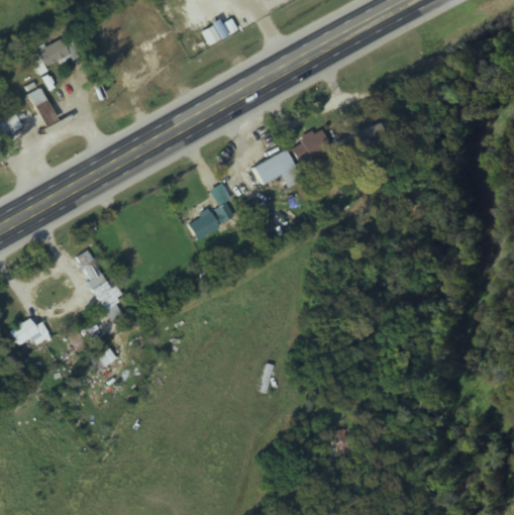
[(39,73),(81,52),(71,33),(30,56),(39,73)]
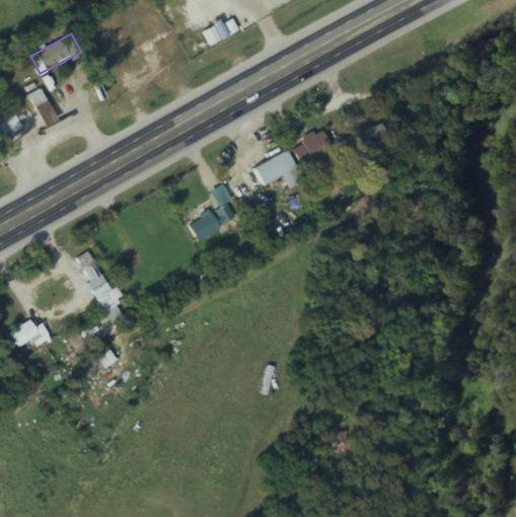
[(30,94),(46,125),(58,119),(42,88),(30,94)]
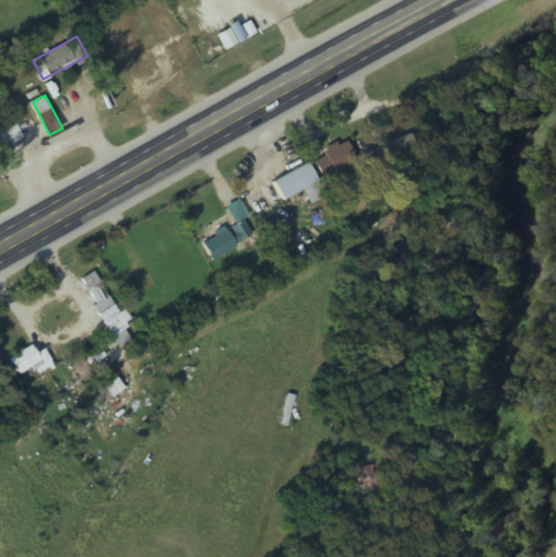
[(15,119),(0,127),(0,139),(4,147),(25,135),(15,119)]
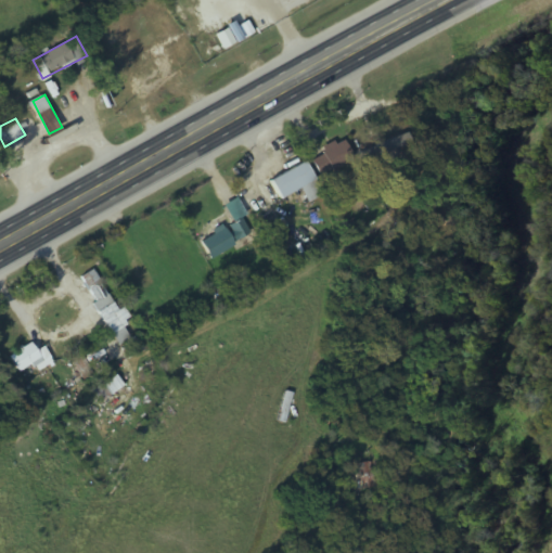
[(350,163),(341,139),(323,145),(325,152),(315,156),(322,175),(350,163)]
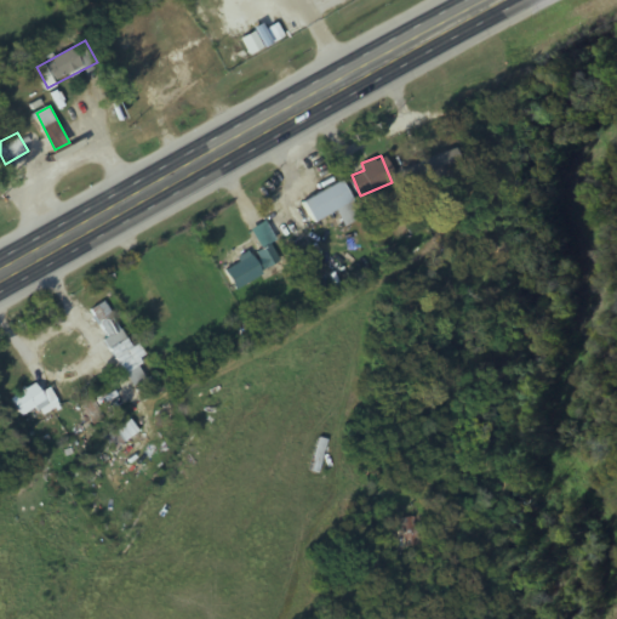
[(304,198),(314,220),(338,209),(346,225),(363,217),(344,179),(304,198)]
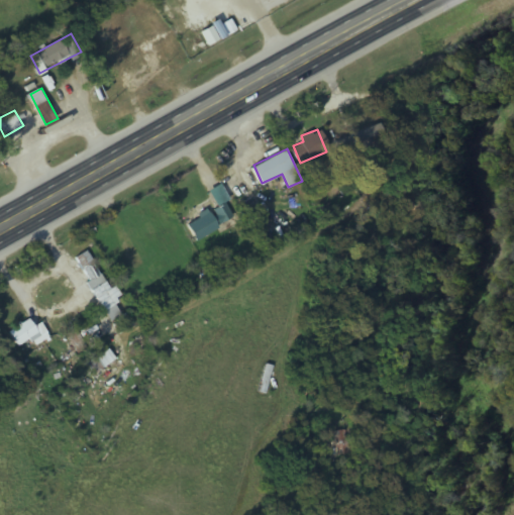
[(188,223),(198,239),(236,216),(226,200),(188,223)]
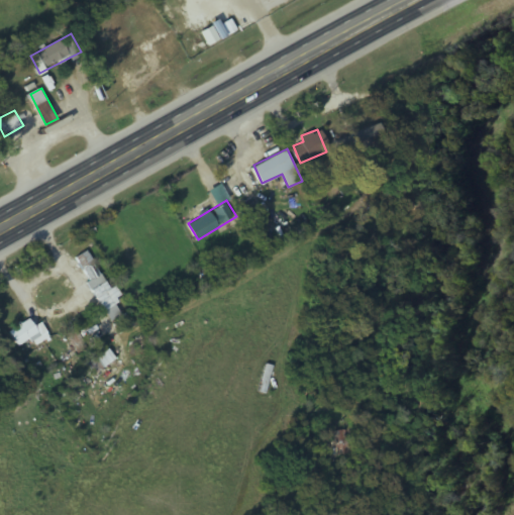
[(89,280),(111,319),(123,313),(116,300),(123,296),(116,285),(111,288),(89,249),(79,255),(91,278),(89,280)]
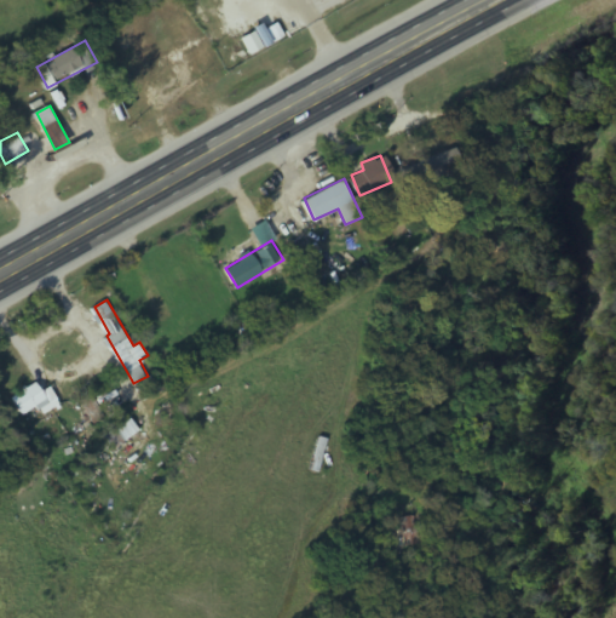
[(44,392),(36,381),(12,398),(26,416),(39,405),(45,413),(61,401),(51,387),(44,392)]
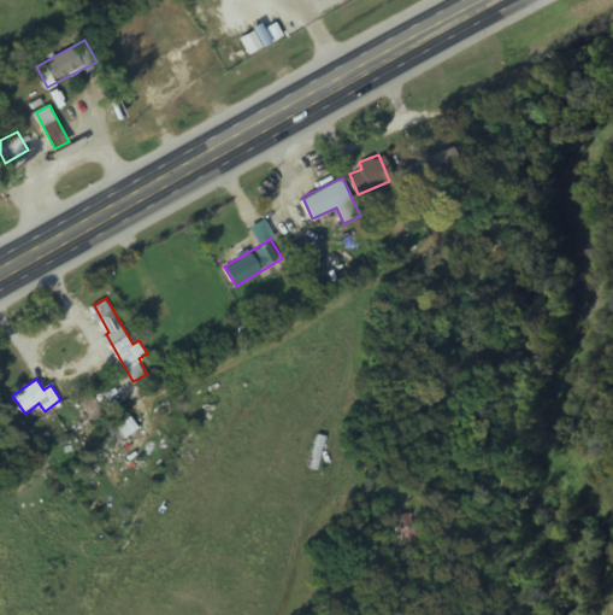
[(139,428),(131,416),(106,432),(113,443),(139,428)]
